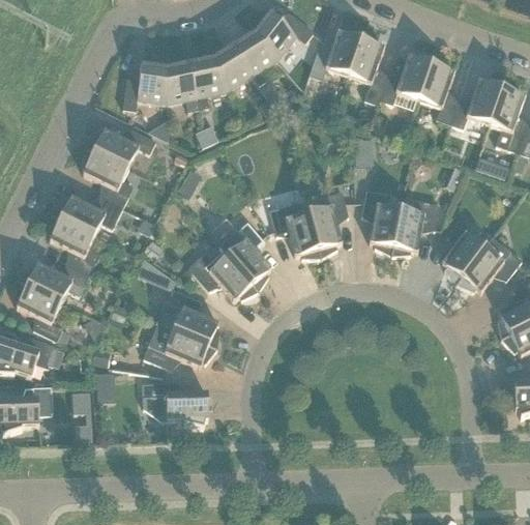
[(249,31),(276,61),(295,37),(303,44),(312,33),(288,15),(280,24),(261,9),(246,28),(249,32),(249,31)]
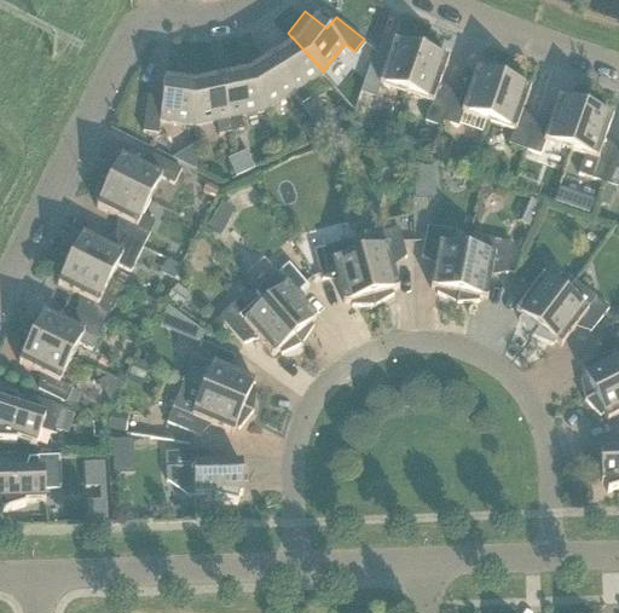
[(304,84),(323,71),(291,36),(291,38),(268,51),(293,90),(300,102),(311,94),(304,84)]
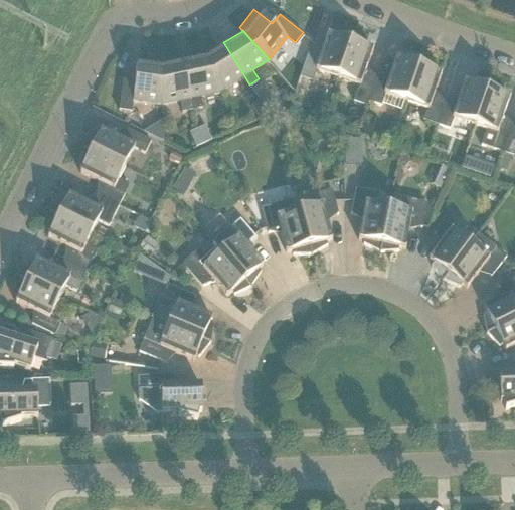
[(337,74),(353,30),(352,30),(351,31),(334,30),(334,33),(327,31),(319,54),(308,50),(299,74),(312,78),(316,67),(337,74)]
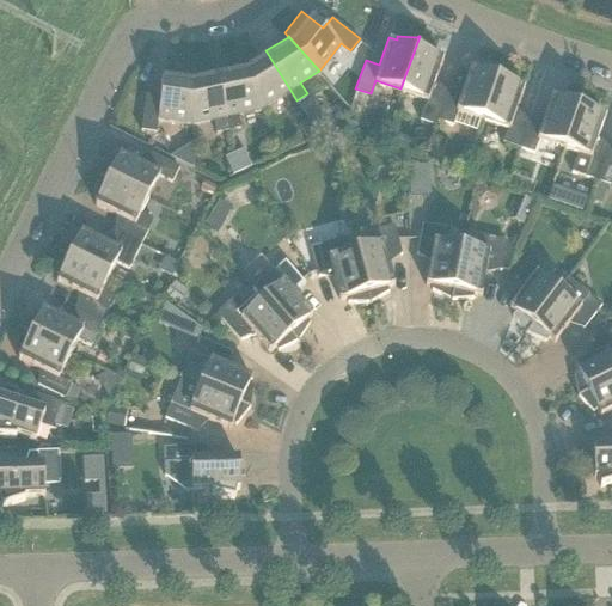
[(435,122),(438,116),(447,87),(433,83),(442,55),(435,53),(436,49),(420,37),(420,36),(401,89),(426,97),(420,116),(435,122)]
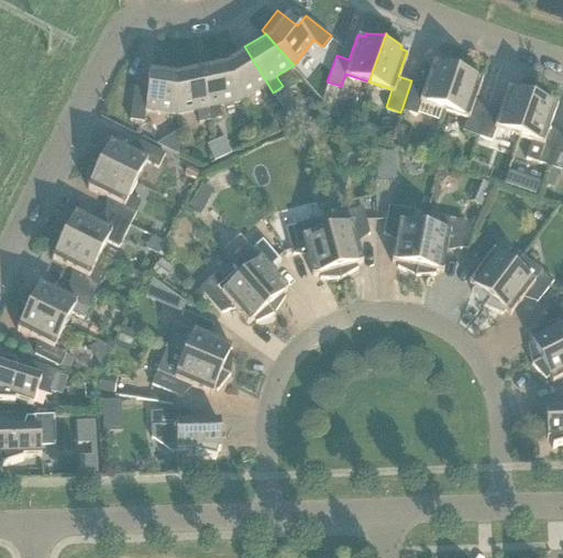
[(240,98),(266,81),(244,46),(223,59),(240,98)]
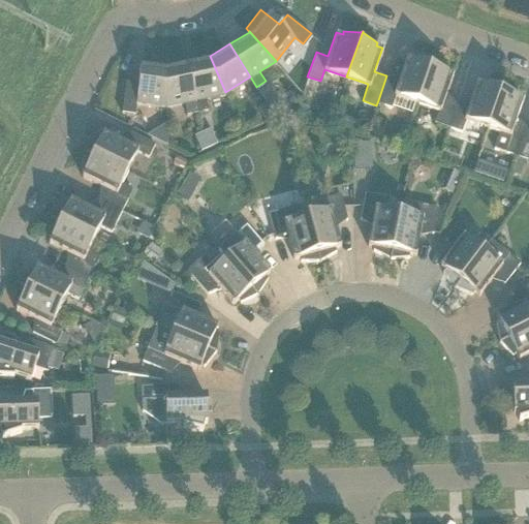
[(416,101),(433,55),(432,55),(432,56),(413,55),(413,59),(406,57),(399,80),(386,75),(378,100),(391,104),(395,93),(416,101)]
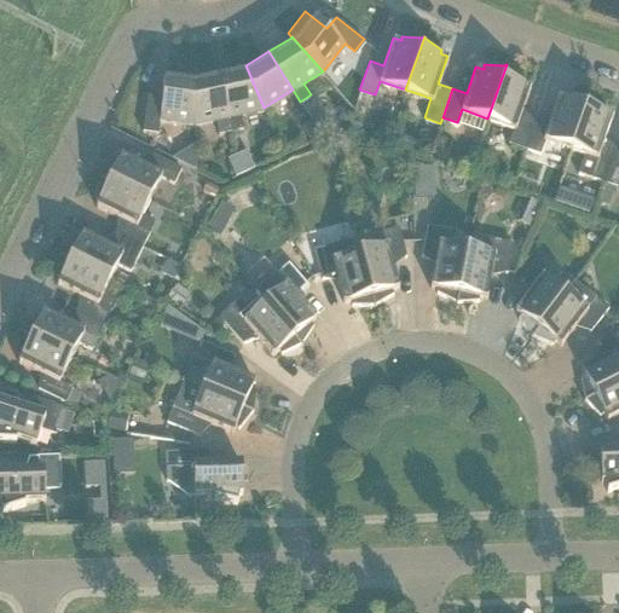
[(524,145),(534,117),(520,113),(530,85),(522,82),(525,79),(507,67),(507,65),(507,64),(487,119),(513,127),(508,140),(524,145)]
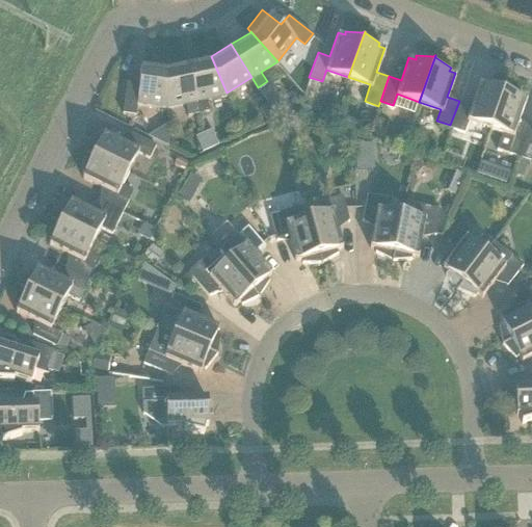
[(207,97),(227,93),(211,56),(188,60),(198,110),(209,108),(207,97)]
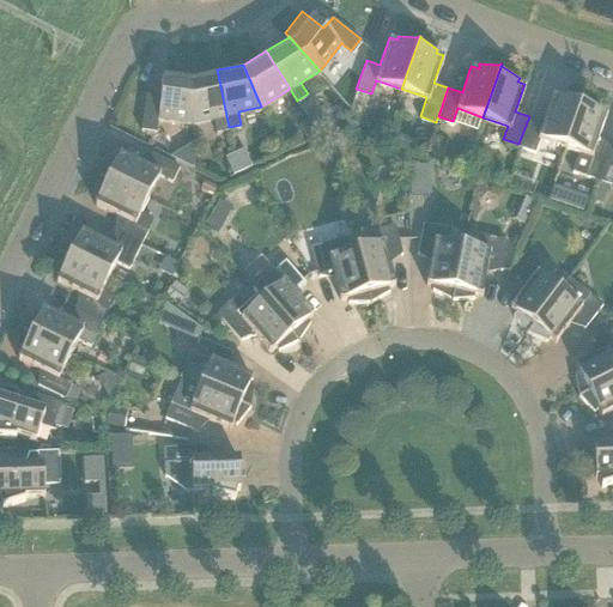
[(192,76),(192,74),(192,70),(164,66),(161,93),(146,91),(141,127),(156,129),(158,116),(193,121),(192,76)]
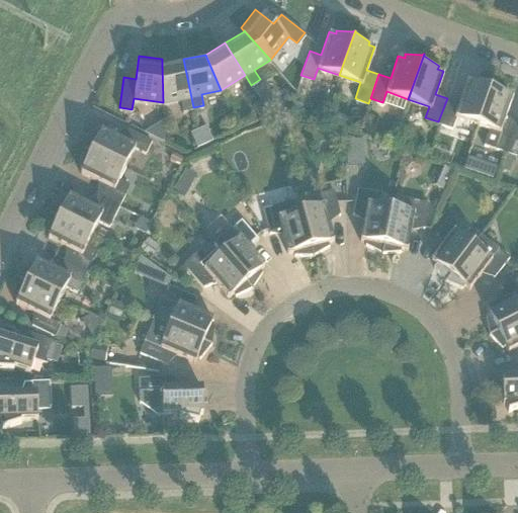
[(183,109),(193,107),(183,59),(162,63),(162,64),(163,102),(181,98),(183,109)]
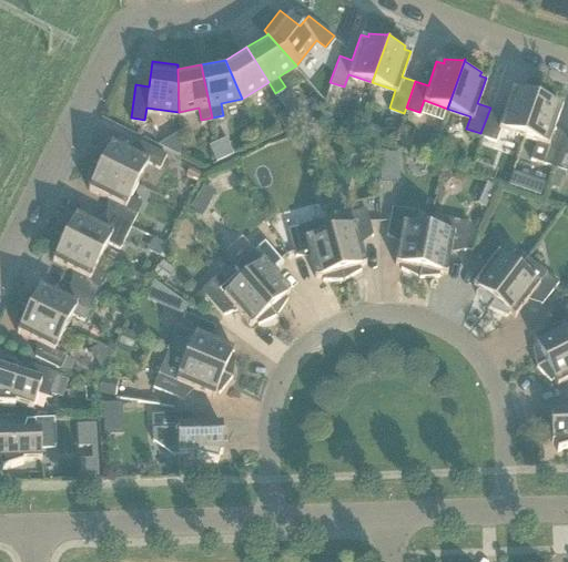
[(523,134),(540,85),(539,85),(539,87),(519,85),(519,89),(511,87),(504,112),(490,108),(480,133),(495,139),(499,126),(523,134)]
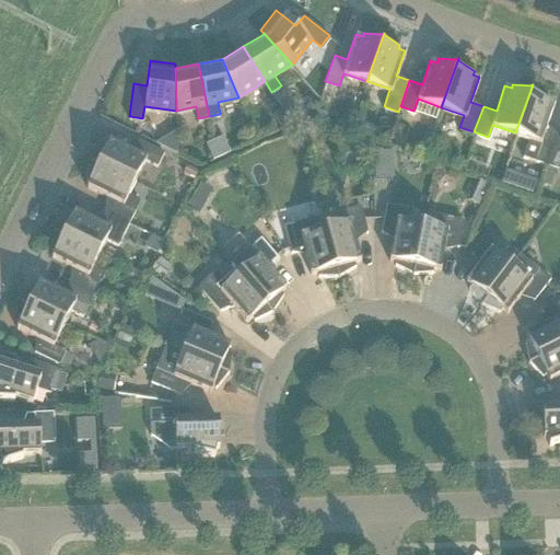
[(547,163),(558,131),(545,127),(553,102),(547,100),(549,96),(533,85),(533,84),(515,133),(528,137),(523,154),(533,158),(547,163)]
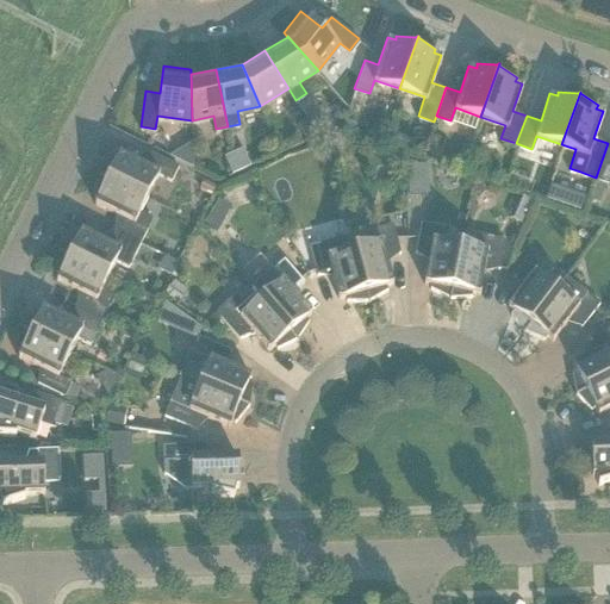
[(306,116),(316,131),(324,126),(315,110),(306,116)]
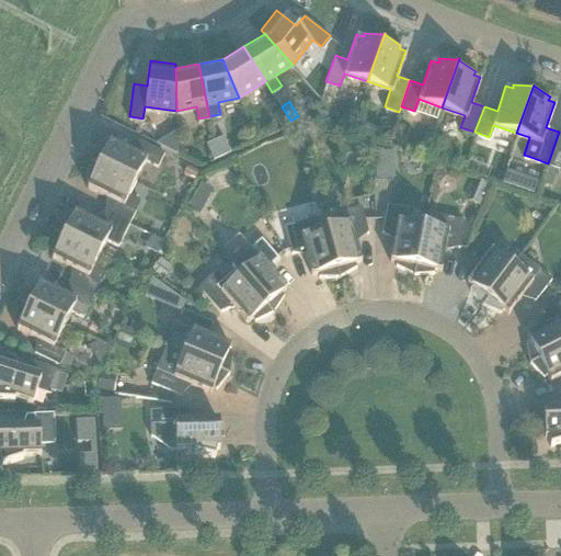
[(283,126),(290,121),(282,106),(274,111),(283,126)]
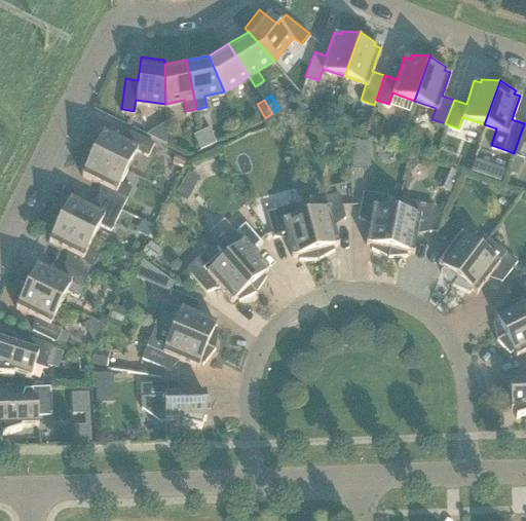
[(525,123),(524,123),(514,153),(525,156),(525,123)]
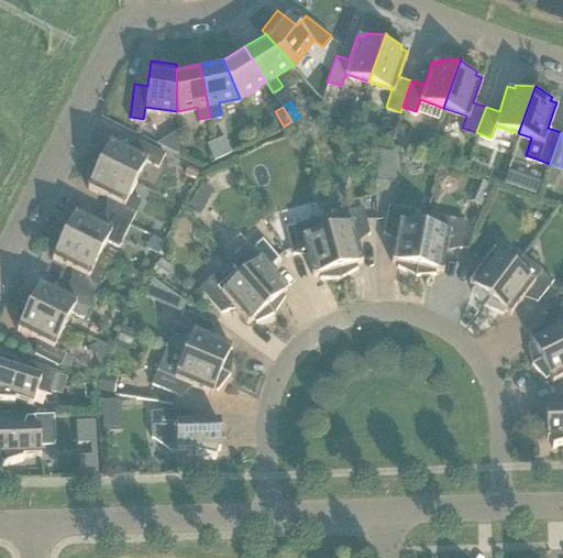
[(216,138),(222,153),(231,150),(224,134),(216,138)]
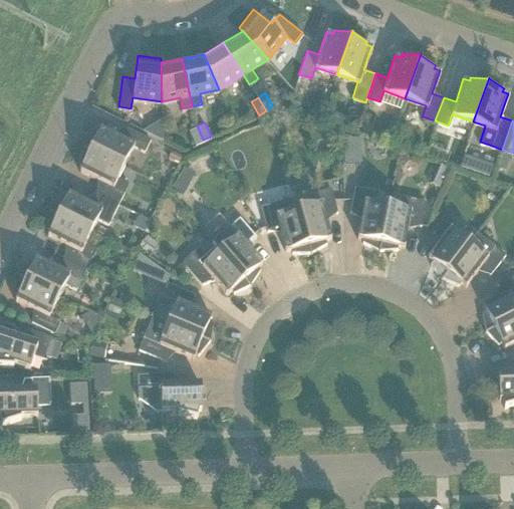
[(196,144),(203,140),(197,125),(189,129),(196,144)]
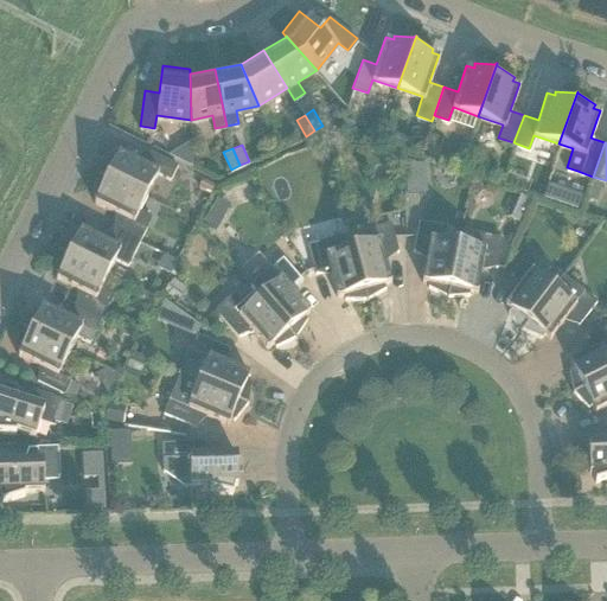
[(96,170),(146,193),(158,171),(170,177),(177,162),(151,149),(144,162),(119,149),(115,157),(112,154),(98,170),(96,168),(96,170)]
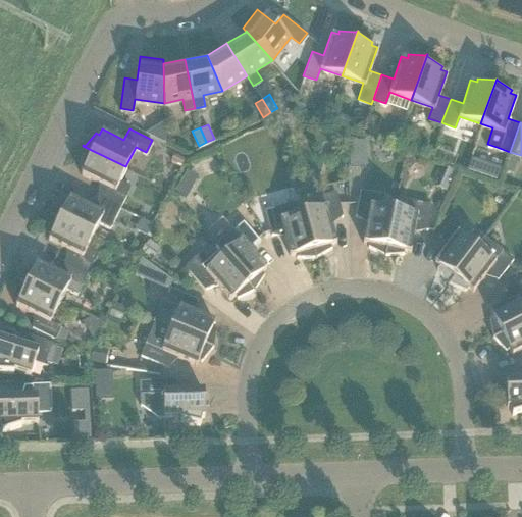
[(119,178),(125,166),(83,146),(83,147),(84,147),(81,165),(84,165),(81,171),(103,183),(97,194),(119,205),(131,185),(119,178)]
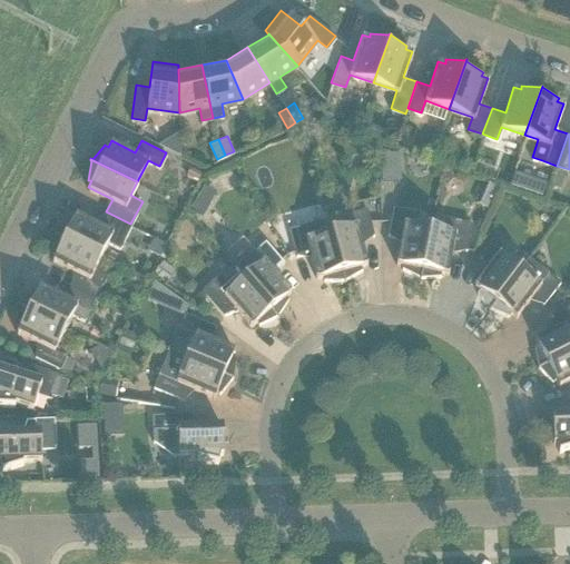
[(379,182),(391,181),(390,168),(377,169),(379,182)]
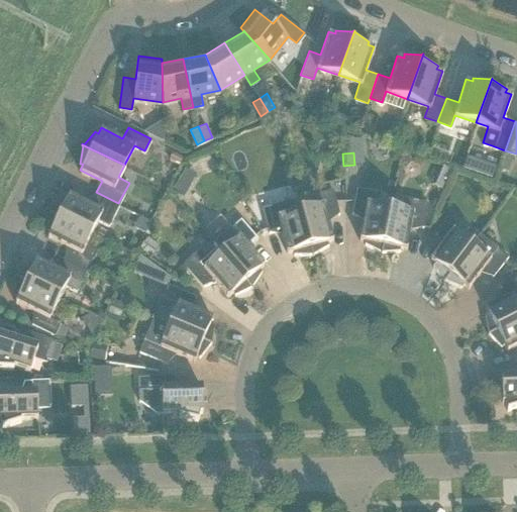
[(186,186),(194,168),(184,163),(176,181),(186,186)]
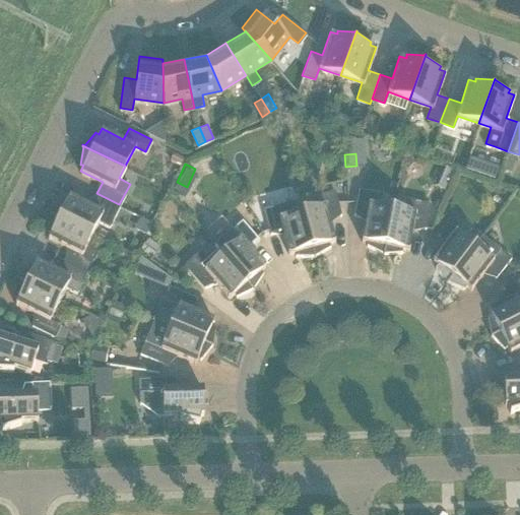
[(302,209),(314,255),(315,255),(315,254),(330,245),(328,242),(335,240),(328,216),(341,213),(334,188),(321,192),(324,203),(302,209)]
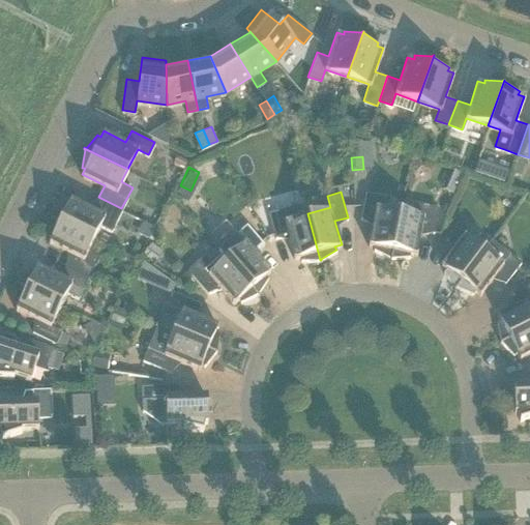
[(390,258),(400,210),(386,208),(389,196),(365,192),(360,216),(373,220),(369,243),(375,245),(374,249),(390,256),(389,258),(390,258)]
